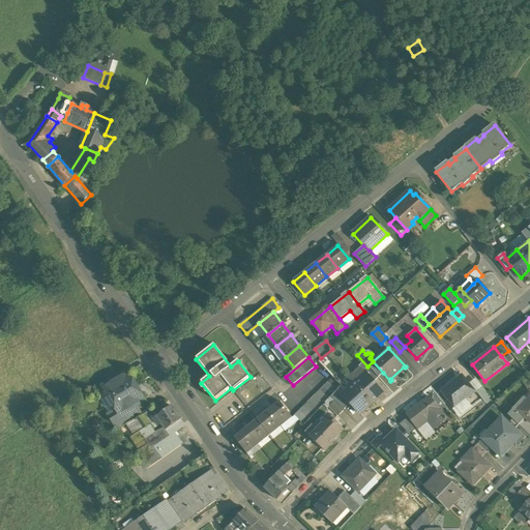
[(383,373),(373,361),(367,366),(378,378),(383,373)]
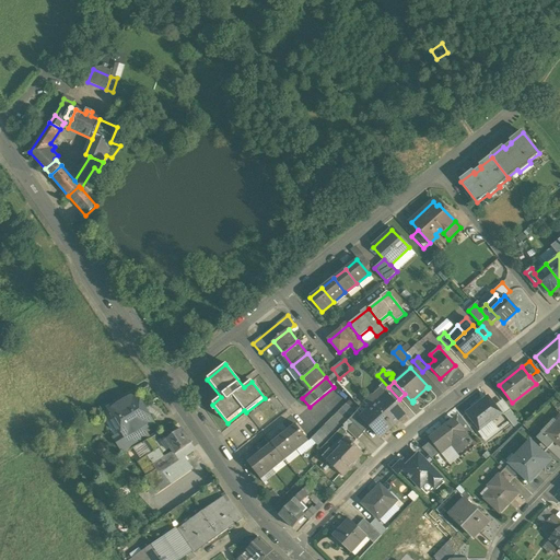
[(399,399),(388,387),(383,393),(386,395),(395,404),(399,399)]
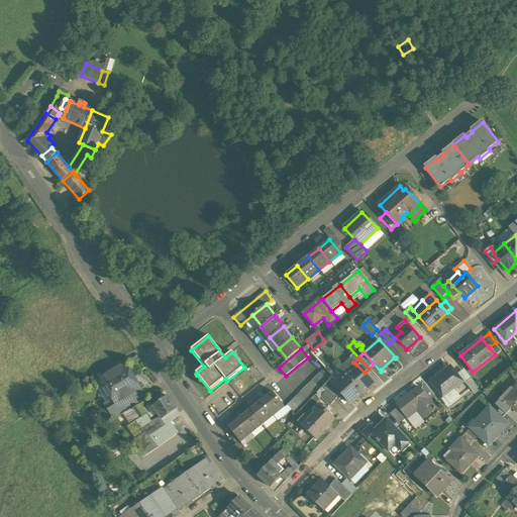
[(124,364),(100,378),(113,400),(116,404),(131,396),(140,391),(124,364)]
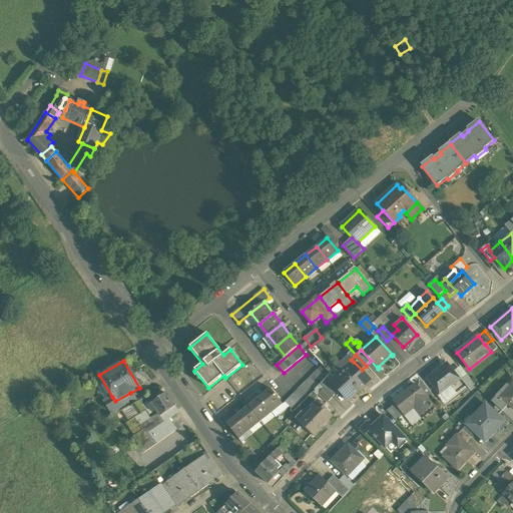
[(371,361),(366,366),(373,374),(378,369),(371,361)]
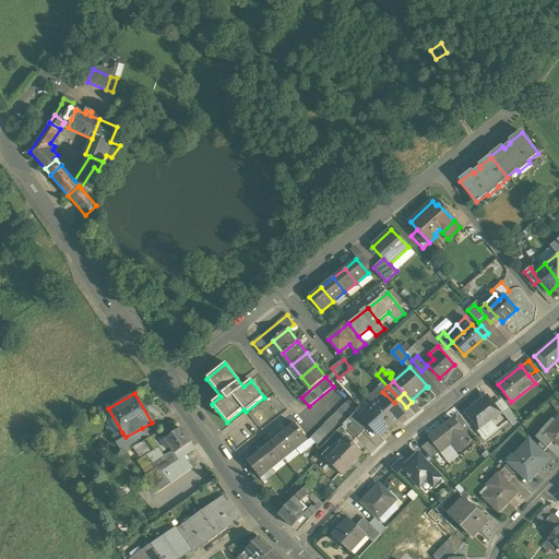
[(394,403),(385,394),(373,406),(391,425),(404,414),(394,403)]
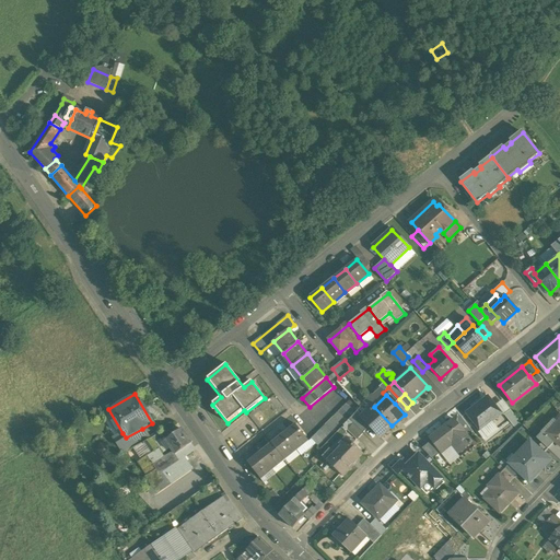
[(501,413),(487,396),(465,413),(479,431),(501,413)]
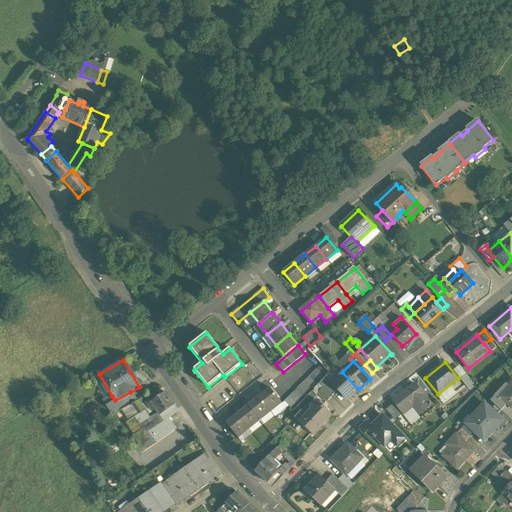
[(284,402),(293,410),(329,374),(321,366),(284,402)]
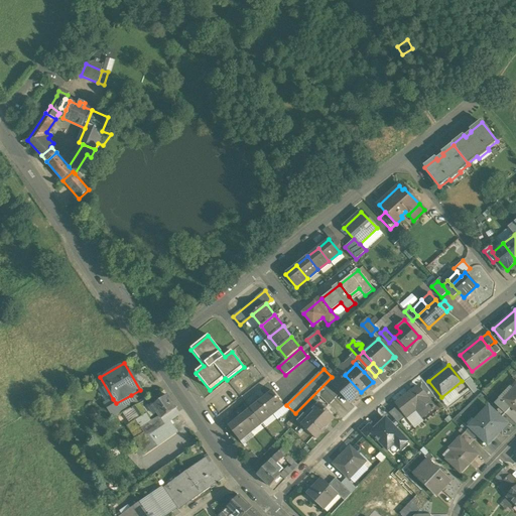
[(361,392),(345,375),(334,384),(333,385),(341,393),(350,403),(361,392)]
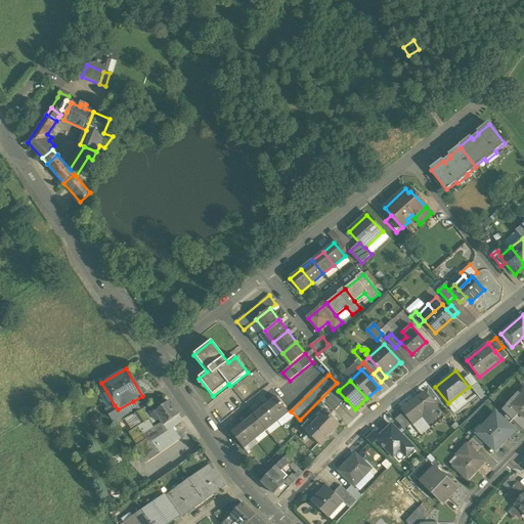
[(115,405),(101,383),(94,387),(107,409),(115,405)]
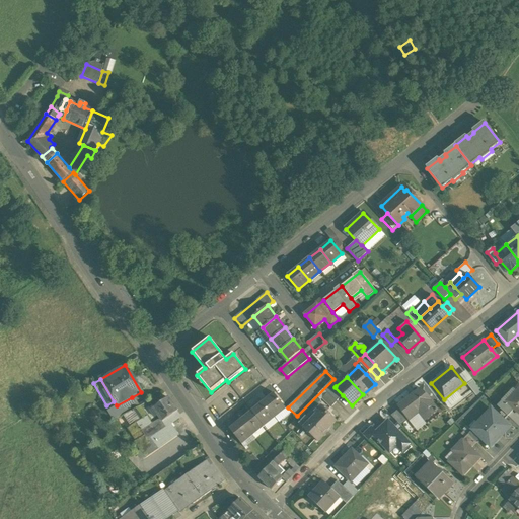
[(479,390),(471,380),(466,384),(474,394),(479,390)]
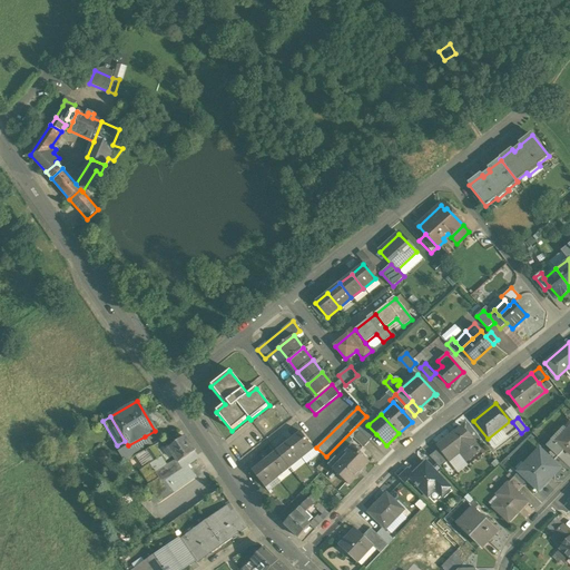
[(369,424),(364,419),(355,428),(360,432),(370,441),(376,434),(367,425),(369,424)]
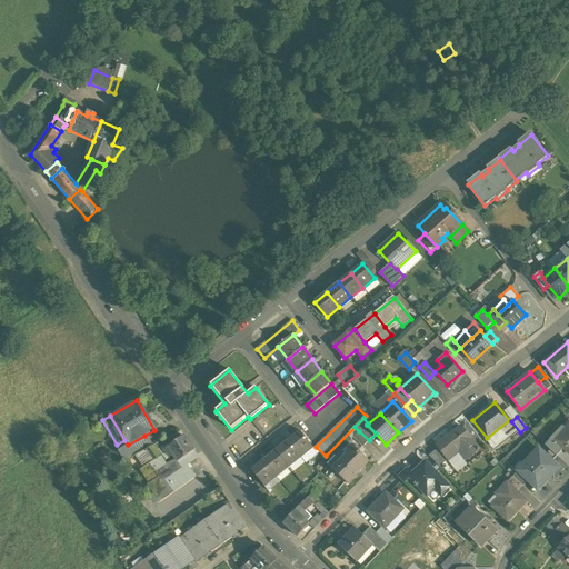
[(568,455),(568,425),(555,441),(568,455)]
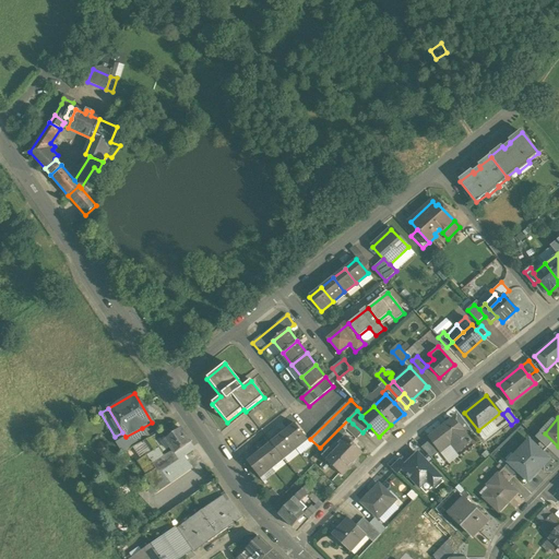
[(471,441),(452,418),(429,438),(440,452),(447,445),(451,442),(458,451),(471,441)]
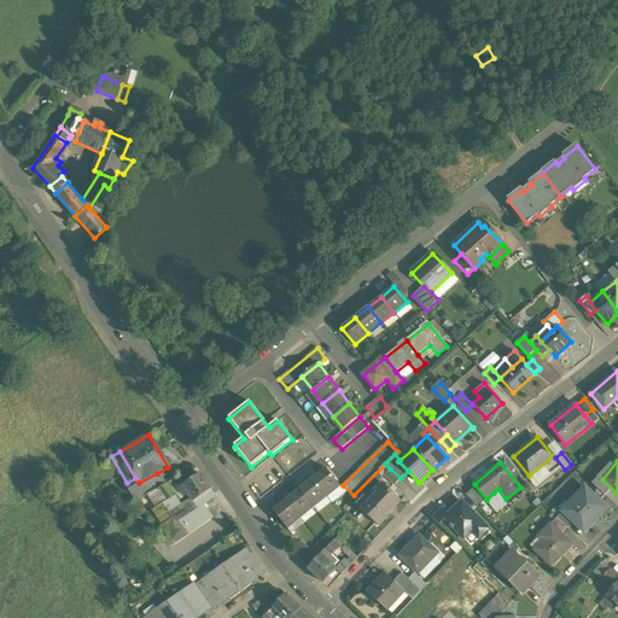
[(325,468),(312,478),(325,495),(338,484),(325,468)]
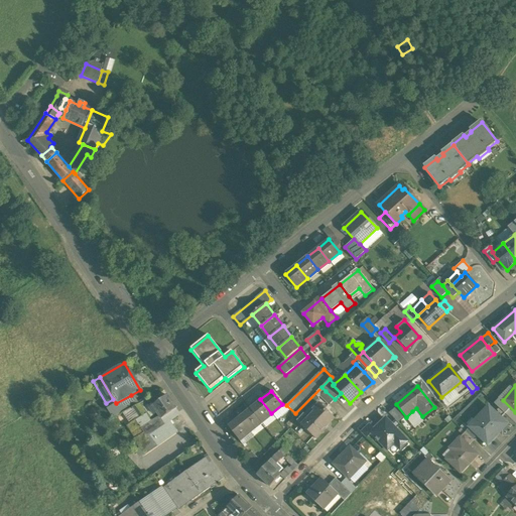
[(326,391),(320,396),(330,405),(335,400),(335,399),(326,391)]
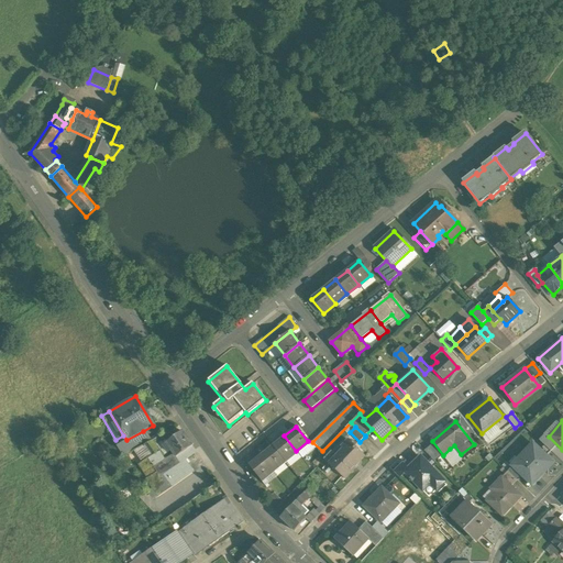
[(143,431),(127,440),(132,450),(132,451),(134,450),(143,445),(150,442),(143,431)]
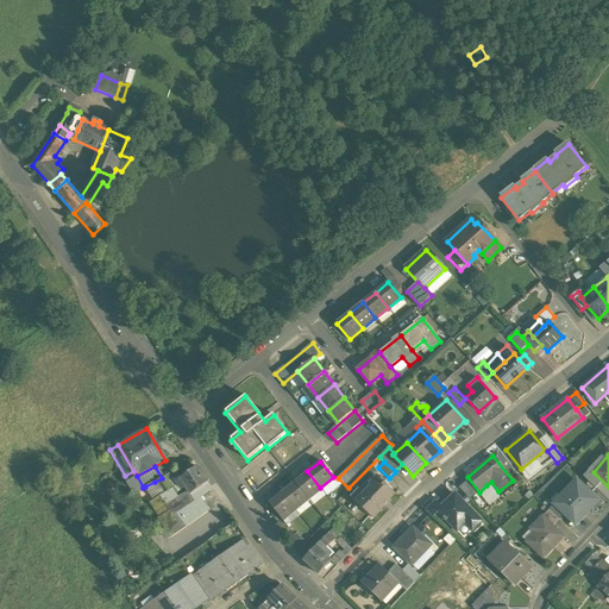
[(196,468),(180,479),(184,487),(188,491),(190,495),(190,494),(195,501),(200,497),(212,489),(196,468)]
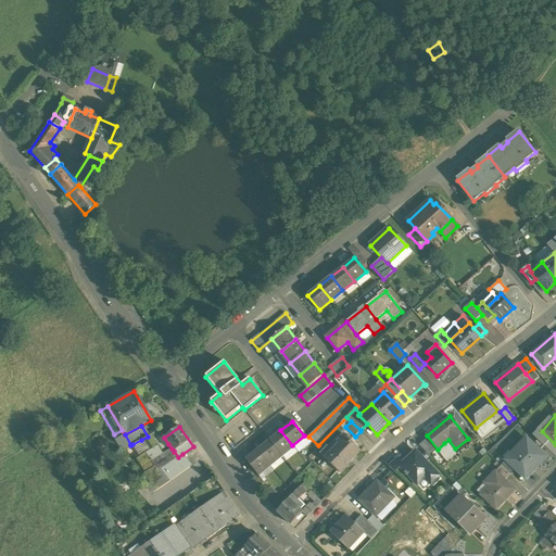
[(114,434),(116,440),(125,434),(122,430),(114,434)]
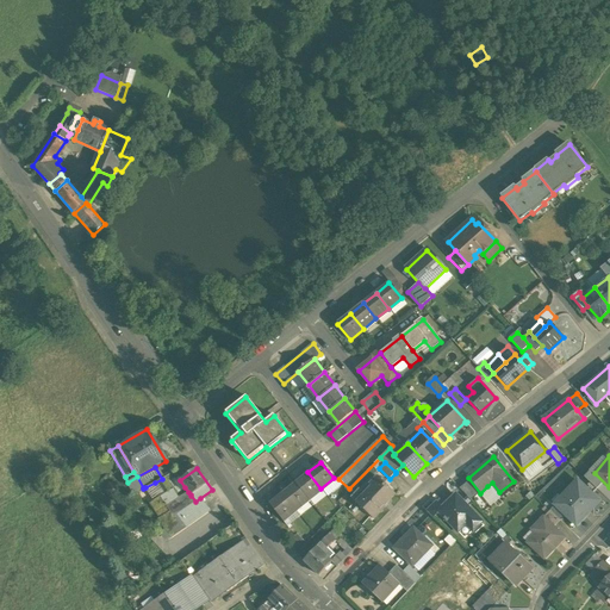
[(307,472),(296,483),(307,498),(321,489),(307,472)]
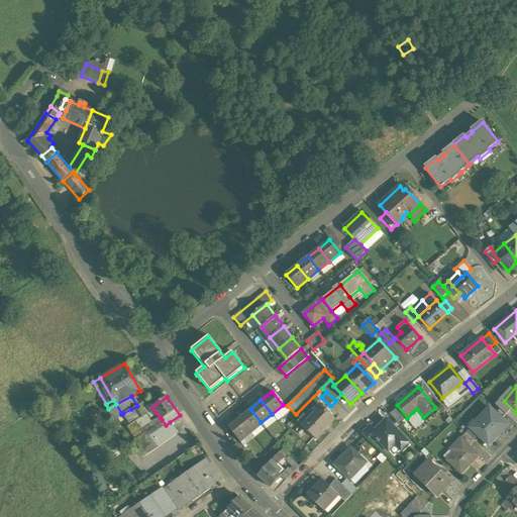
[(509,409),(499,400),(494,405),(504,414),(509,409)]
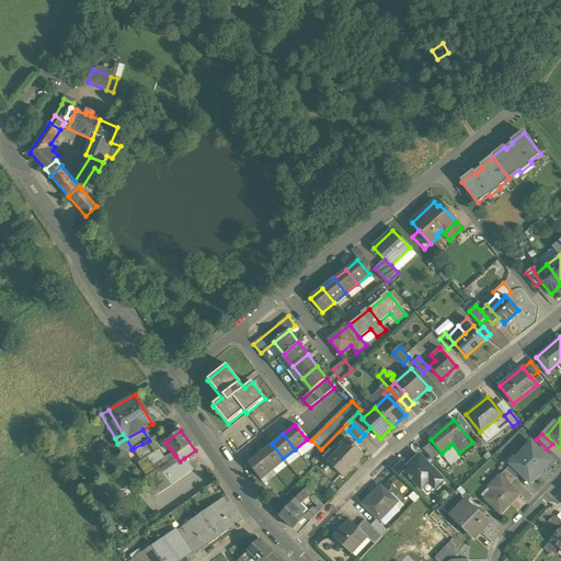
[(345,435),(336,444),(340,447),(348,438),(345,435)]
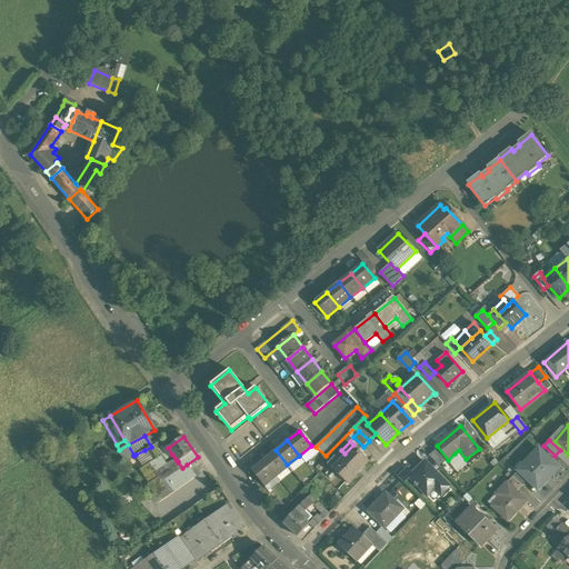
[(128,445),(119,450),(125,459),(133,455),(128,445)]
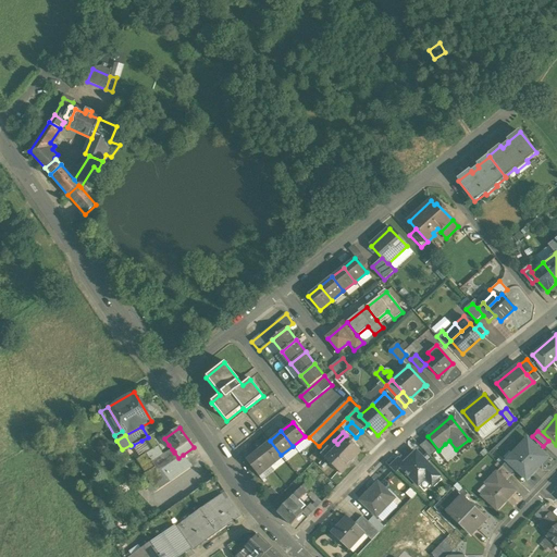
[(148,437),(141,441),(149,450),(157,447),(150,436),(148,437)]
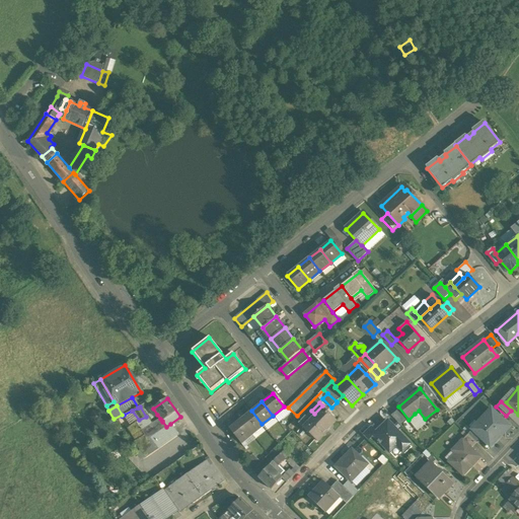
[(336,421),(321,406),(314,414),(317,416),(311,422),(310,421),(303,428),(317,442),(327,431),(326,430),(336,421)]
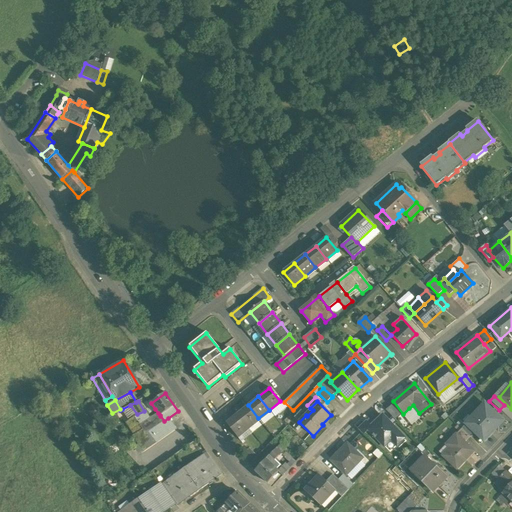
[(483,403),(465,423),(467,425),(466,426),(473,432),(482,441),(489,434),(487,432),(500,419),(483,403)]
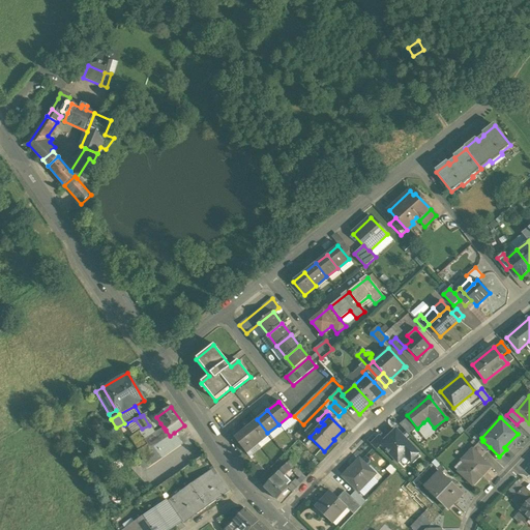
[(415,430),(406,418),(399,424),(406,431),(409,435),(415,430)]
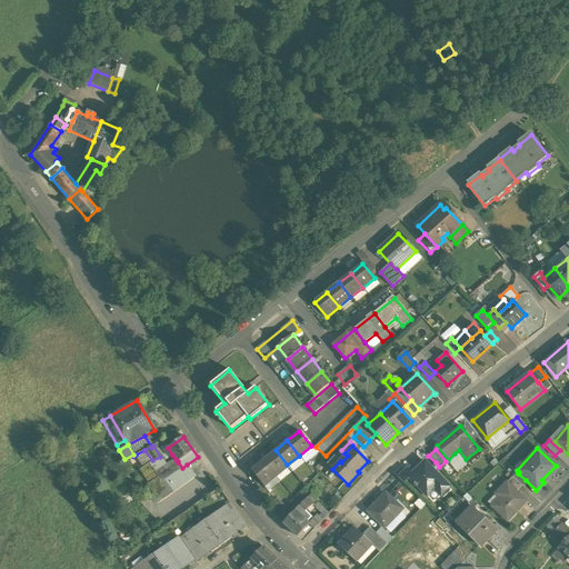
[(145,467),(152,460),(145,450),(136,455),(145,467)]
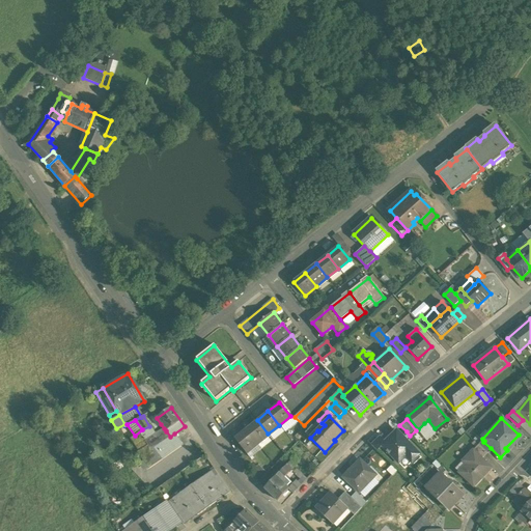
[(268,434),(257,420),(246,428),(257,443),(268,434)]
